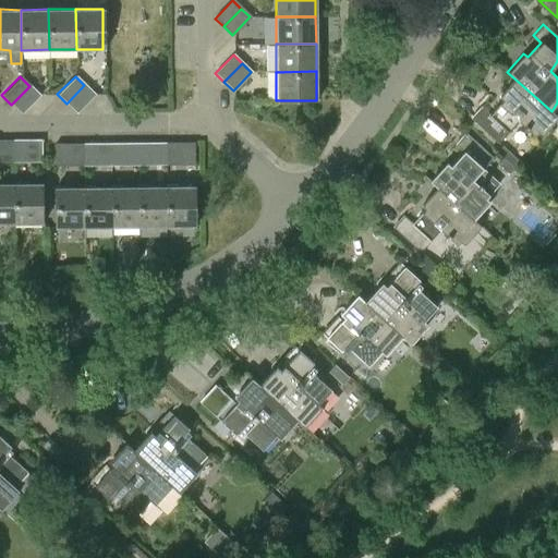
[(557,117),(552,111),(514,79),(498,97),(502,100),(489,114),(481,108),(471,119),(498,144),(519,121),(535,135),(537,132),(542,135),(557,117)]
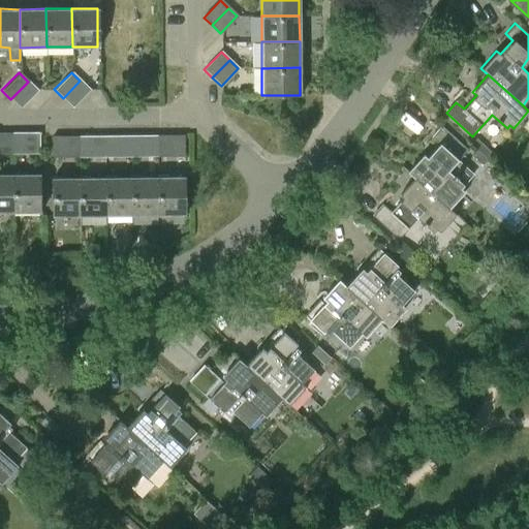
[(89,89),(80,81),(63,98),(71,106),(89,89)]
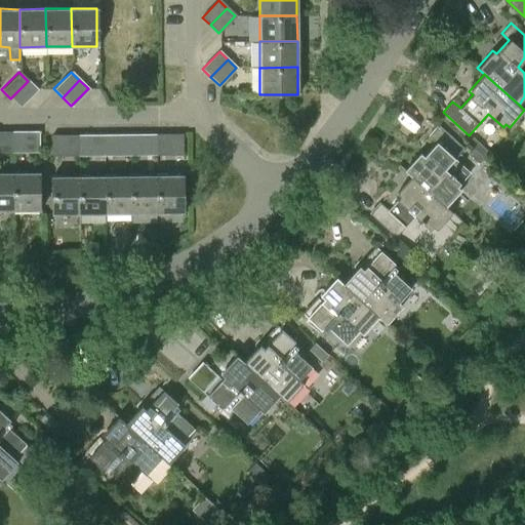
[(37,89),(28,81),(10,98),(19,108),(37,89)]
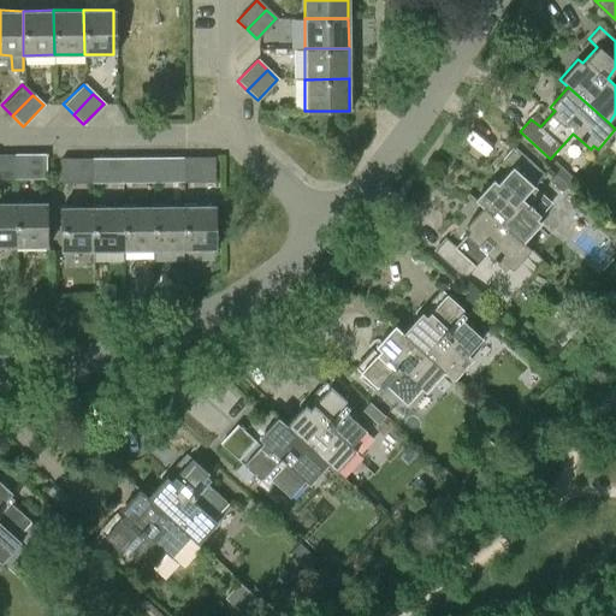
[(473,200),(483,207),(522,242),(540,223),(535,218),(539,214),(522,197),(544,173),(514,146),(502,158),(511,166),(497,182),(493,177),(473,200)]
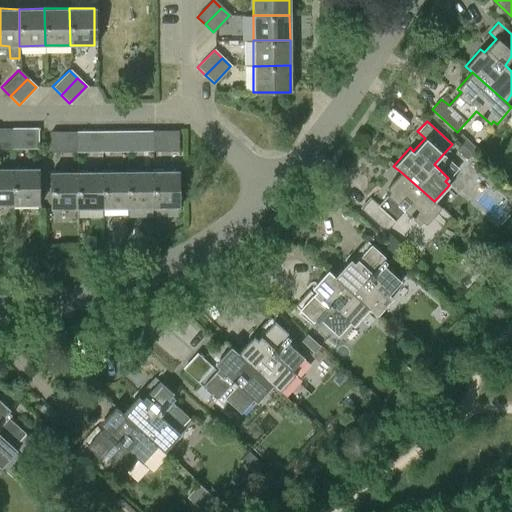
[(0,148),(12,148),(12,128),(0,127),(0,148)]
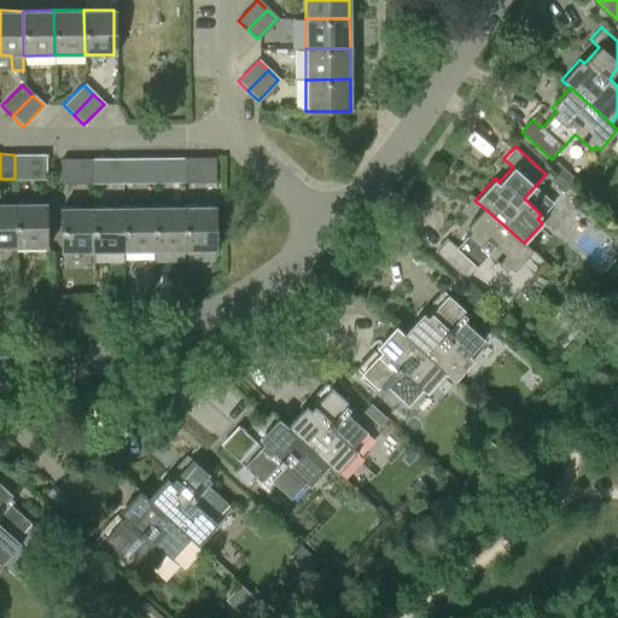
[(24,155),(15,155),(15,179),(24,179),(24,155)]
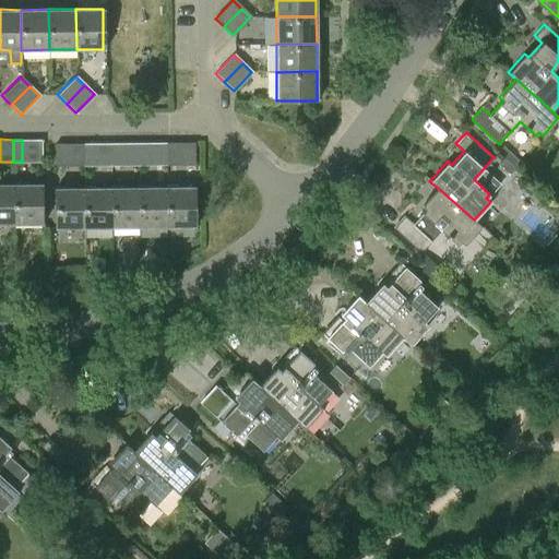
[(110,166),(139,165),(138,142),(110,143),(110,166)]
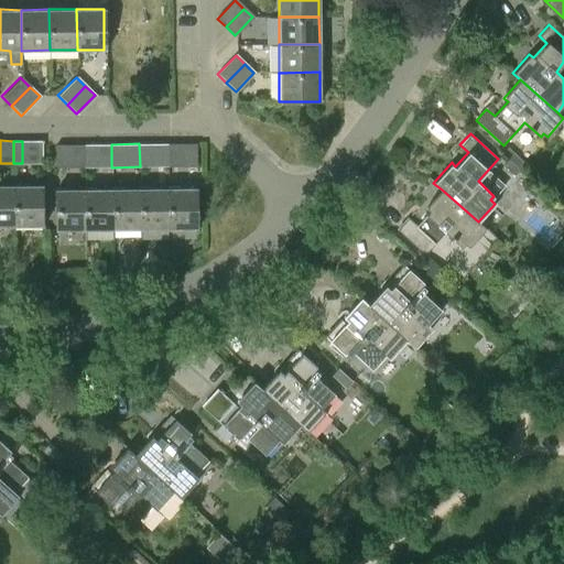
[(140,166),(167,166),(167,143),(139,143),(140,166)]
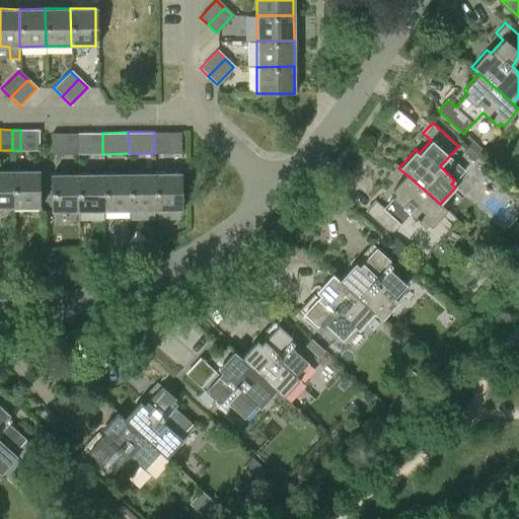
[(163,132),(154,132),(154,153),(163,153),(163,132)]
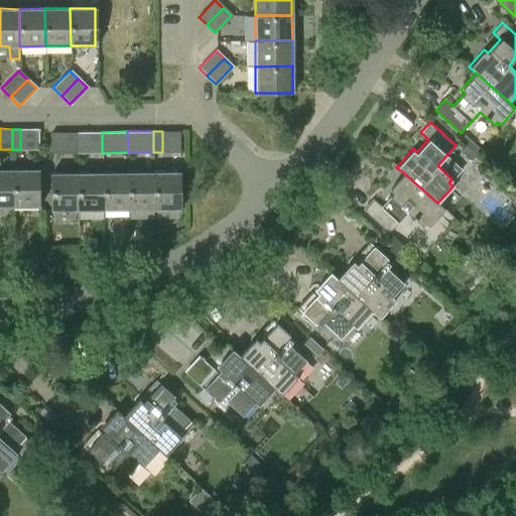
[(49,153),(77,153),(77,132),(49,132),(49,153)]
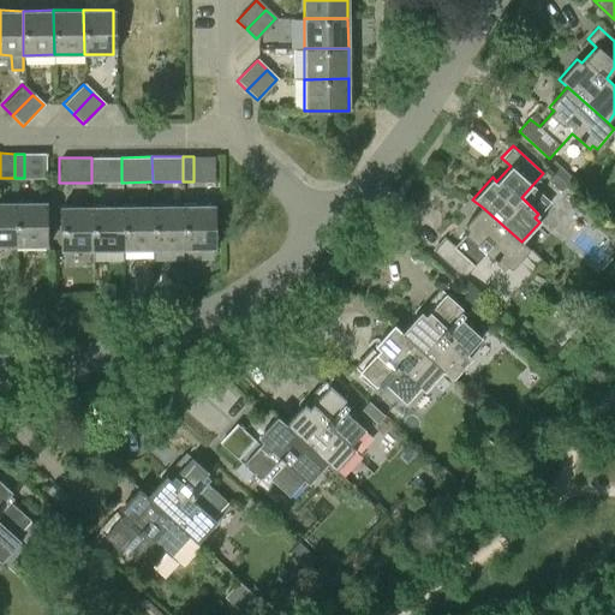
[(91,183),(121,183),(121,157),(91,157),(91,183)]
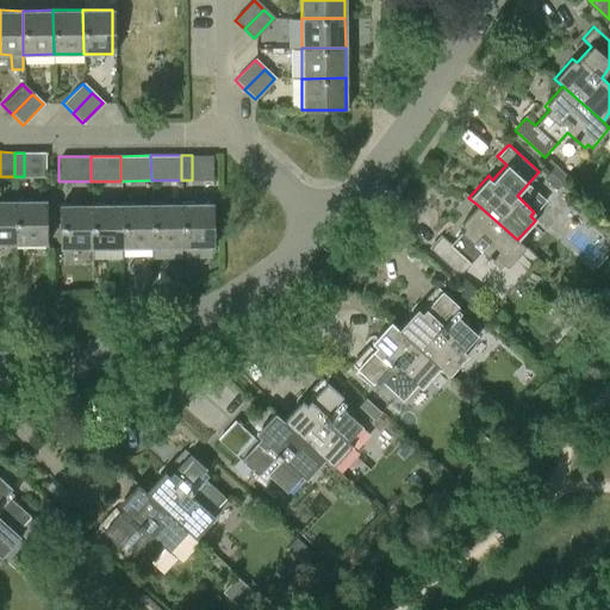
[(549,161),(545,167),(562,185),(568,178),(549,161)]
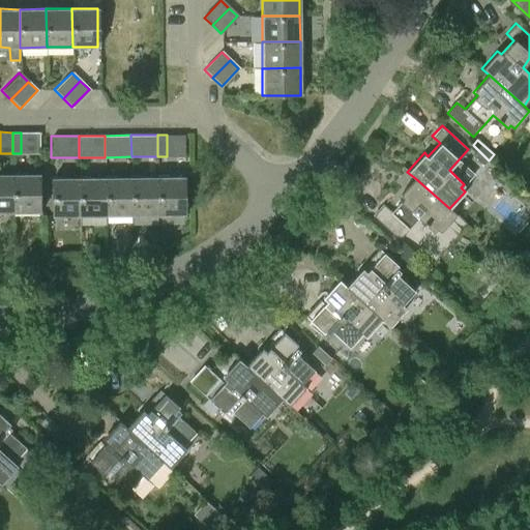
[(481,168),(489,160),(473,145),(471,147),(477,151),(471,158),(481,168)]
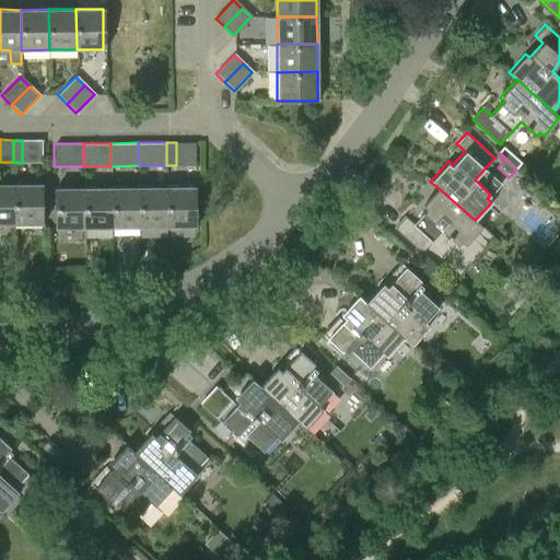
[(0,184),(0,222),(12,223),(12,184),(0,184)]
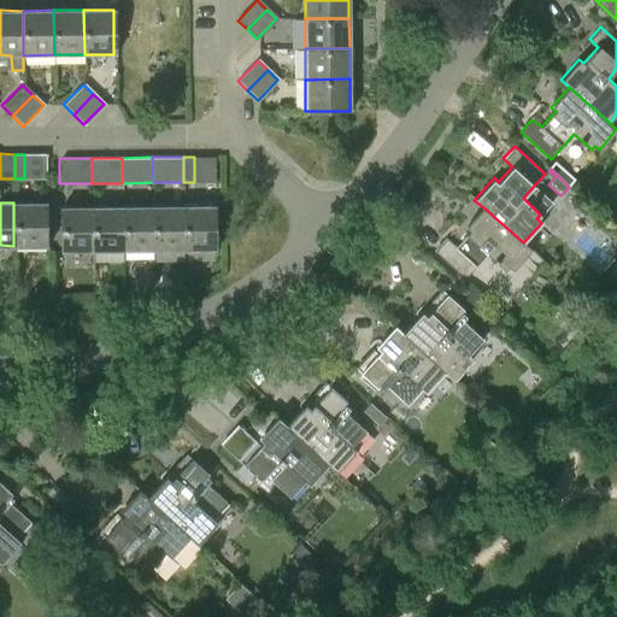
[(46,203),(13,203),(13,246),(46,245),(46,203)]
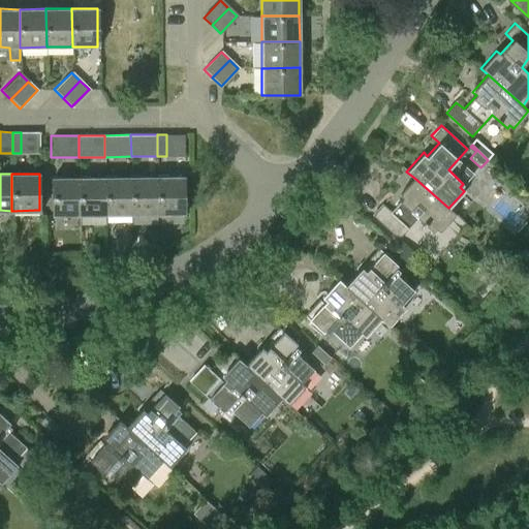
[(131,214),(130,177),(105,178),(105,214),(131,214)]
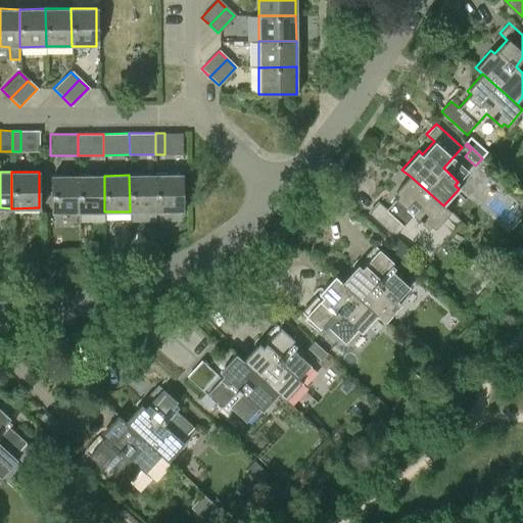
[(155,211),(155,175),(129,175),(130,211),(155,211)]
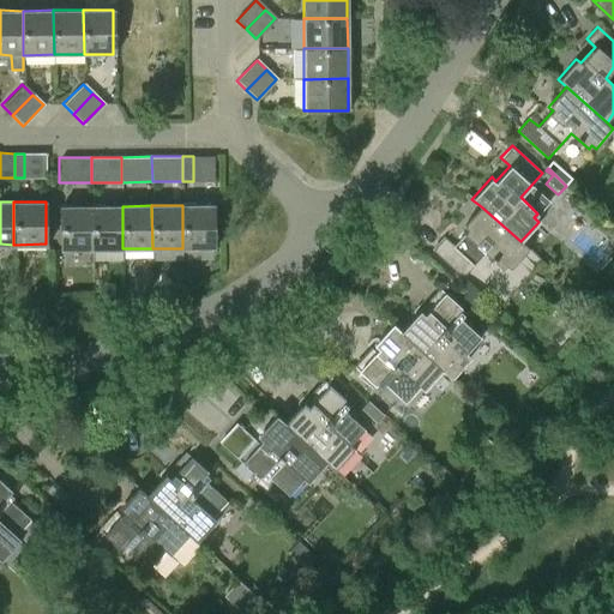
[(214,205),(182,205),(182,248),(214,248),(214,205)]
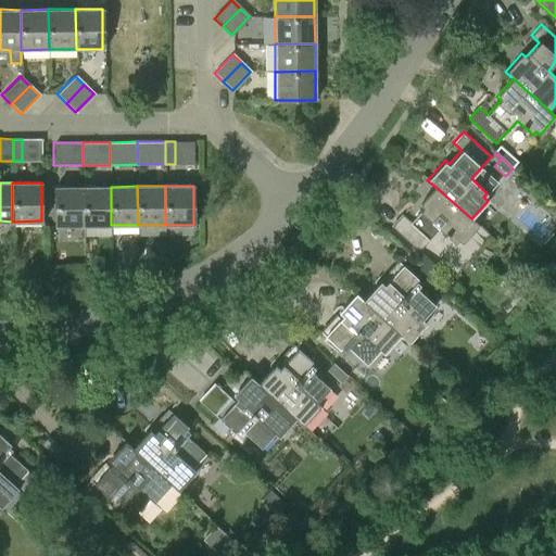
[(55,226),(84,226),(83,187),(54,187),(55,226)]
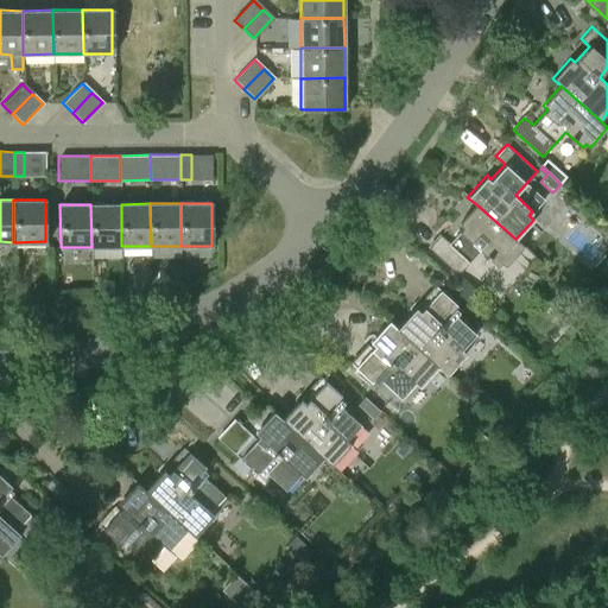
[(121,246),(121,204),(90,204),(92,247),(121,246)]
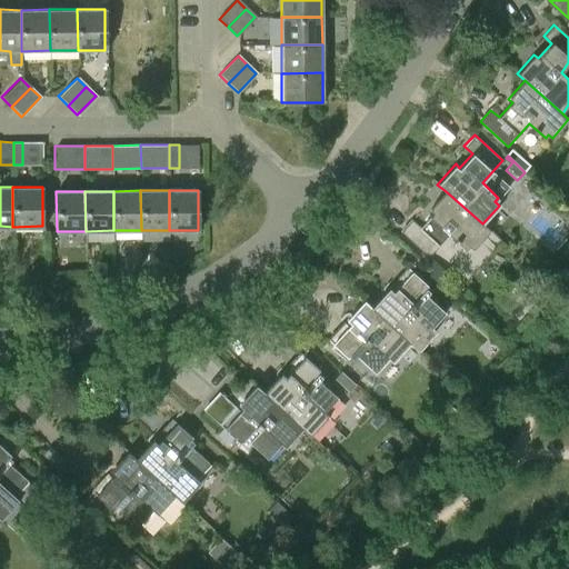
[(490,230),(482,223),(446,191),(429,210),(432,213),(419,229),(411,221),(401,232),(429,258),(450,236),(466,250),(469,247),(472,250),(490,230)]
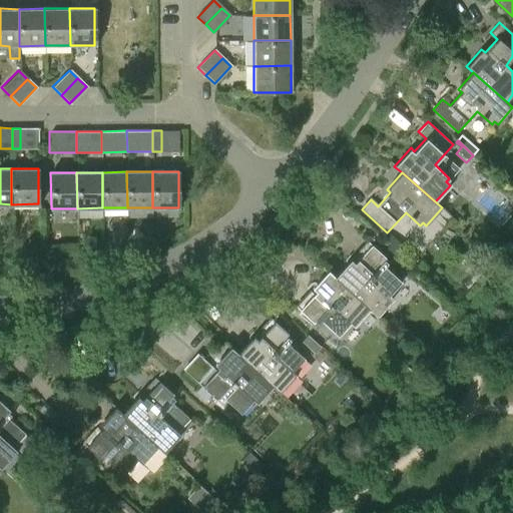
[(367,242),(335,278),(370,311),(377,317),(389,304),(385,301),(401,283),(384,268),(389,263),(367,242)]
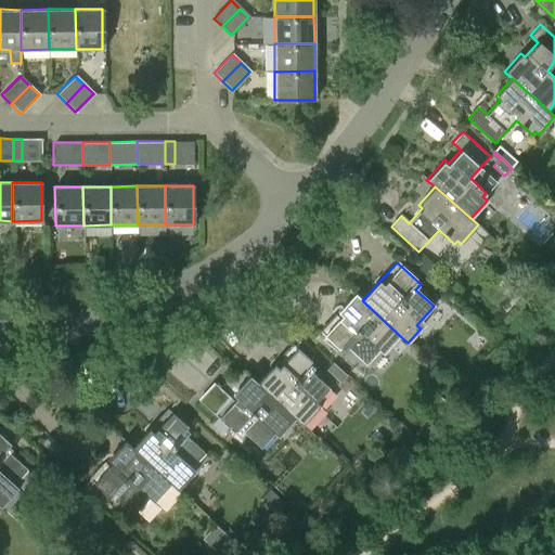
[(387,350),(400,336),(362,300),(355,294),(320,333),(343,353),(348,348),(365,364),(383,347),(387,350)]
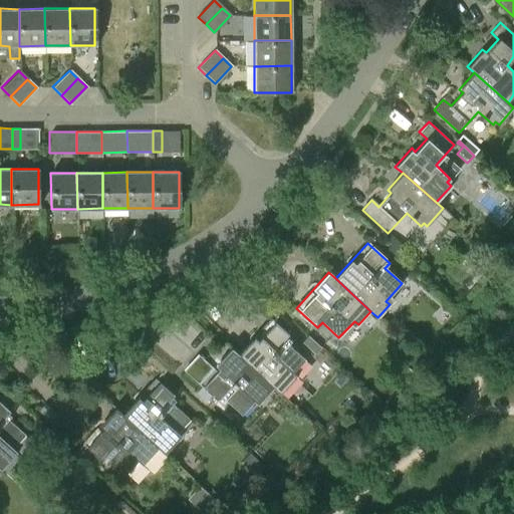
[(271,320),(239,355),(272,388),(280,395),(293,381),(289,377),(304,360),(288,345),(293,340),(271,320)]
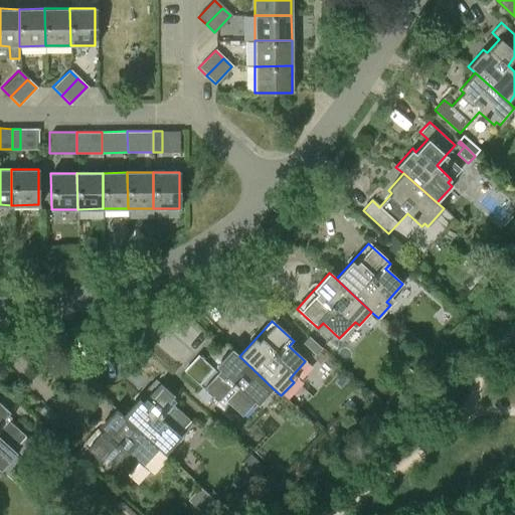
[(309,337),(303,343),(316,355),(321,349),(309,337)]
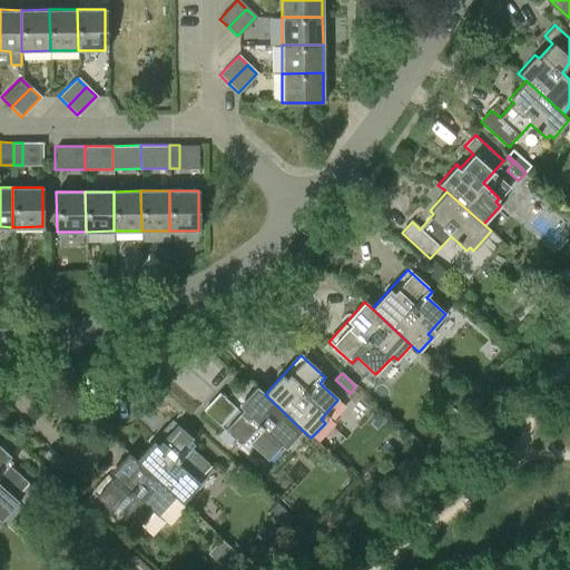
[(302,430),(265,394),(256,386),(236,410),(222,396),(205,414),(224,431),(235,440),(244,448),(248,442),(267,460),(284,441),(288,444),(302,430)]
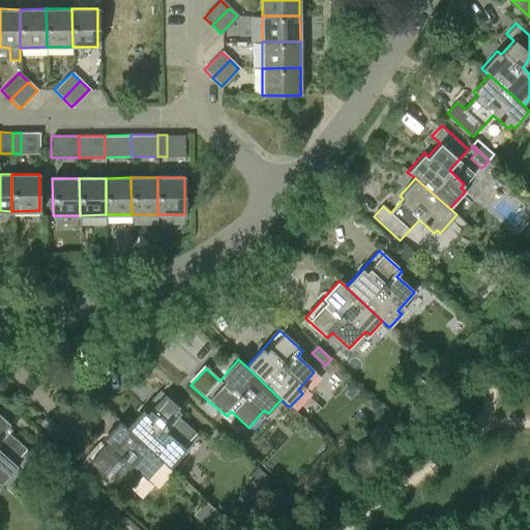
[(428,385),(438,374),(432,367),(421,379),(428,385)]
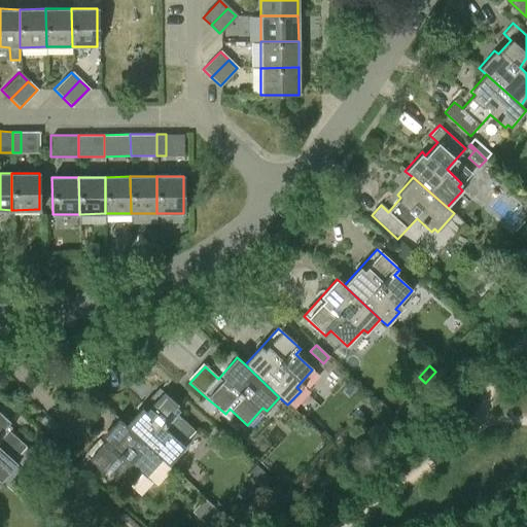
[(159,390),(126,426),(161,459),(168,466),(181,452),(178,448),(194,430),(177,415),(181,411),(159,390)]
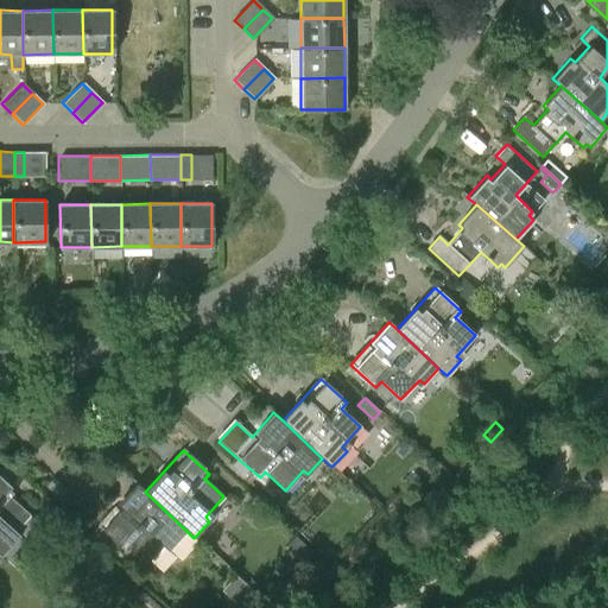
[(251,469),(239,460),(232,467),(244,477),(251,469)]
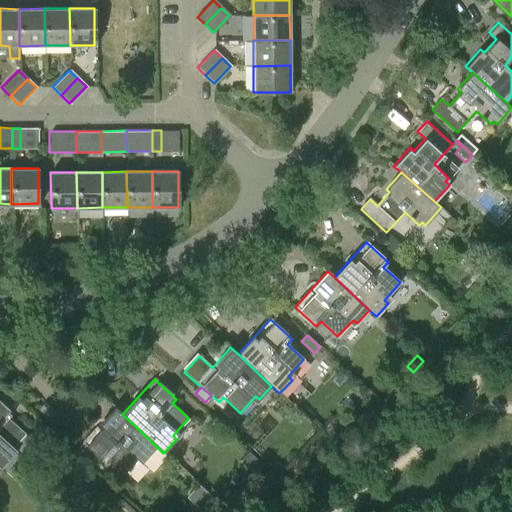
[(0,402),(0,468),(1,469),(13,455),(9,451),(24,434),(8,419),(12,414),(0,402)]
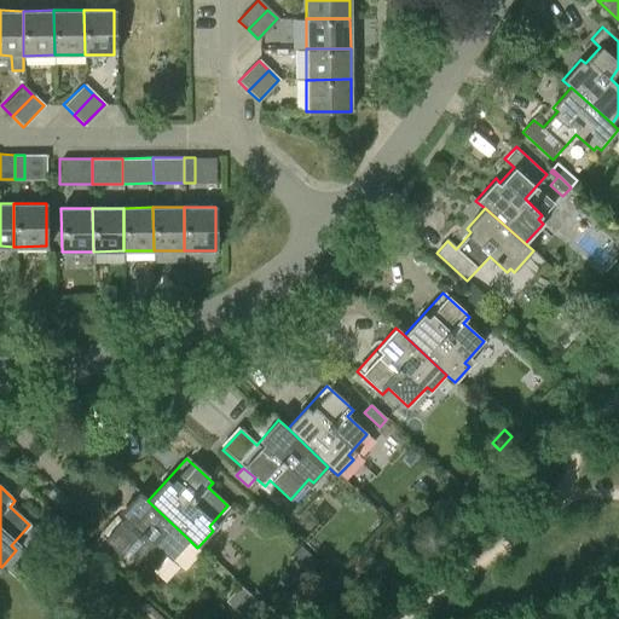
[(174,556),(189,539),(148,501),(138,492),(98,536),(125,560),(131,555),(151,573),(169,553),(174,556)]
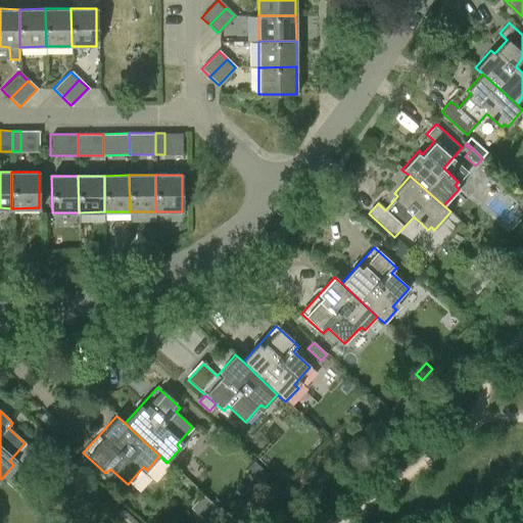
[(204,519),(208,522),(214,522),(222,514),(215,507),(204,519)]
